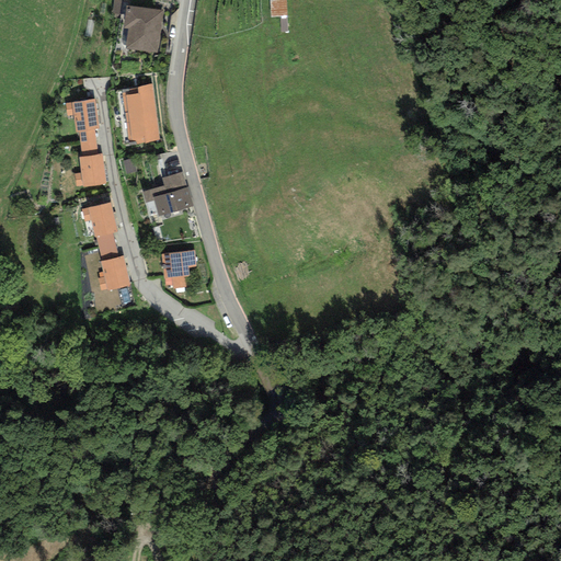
[(287,0),(268,0),(270,18),(277,18),(277,33),(289,32),(287,0)]
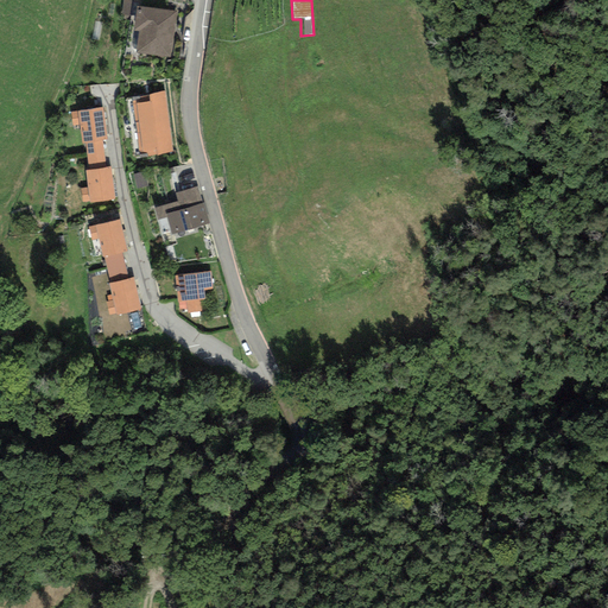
[(133,31),(138,32),(135,54),(171,58),(177,11),(137,6),(133,31)]
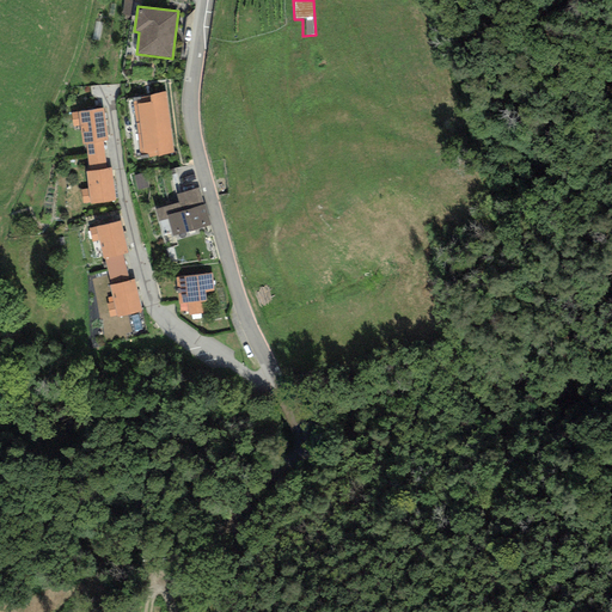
[(132,130),(170,123),(165,91),(127,99),(132,130)]
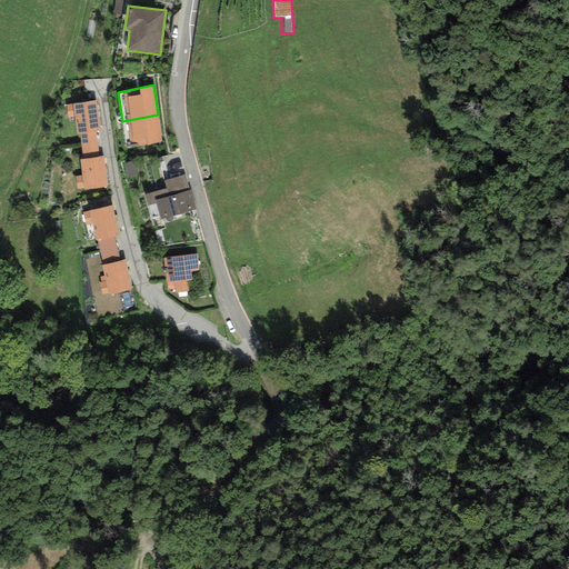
[(96,100),(67,105),(68,118),(75,117),(77,133),(80,133),(96,131),(100,131),(96,100)]
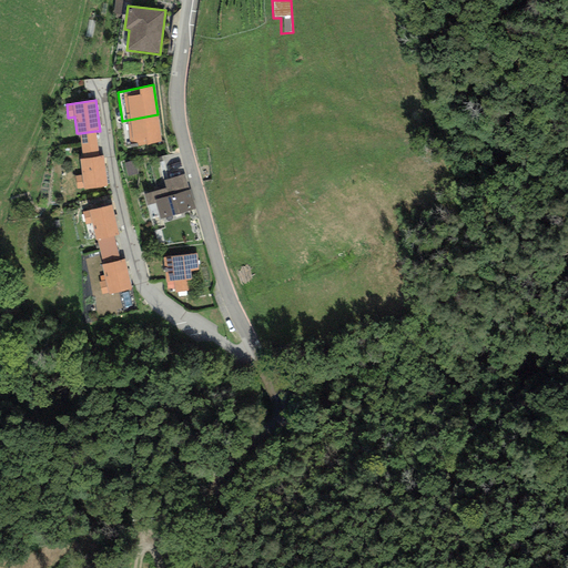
[(158,114),(122,121),(127,148),(161,142),(158,114)]
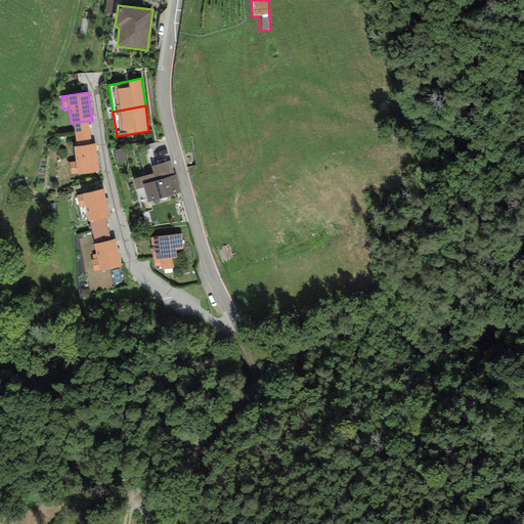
[(91,144),(88,121),(74,123),(77,146),(91,144)]
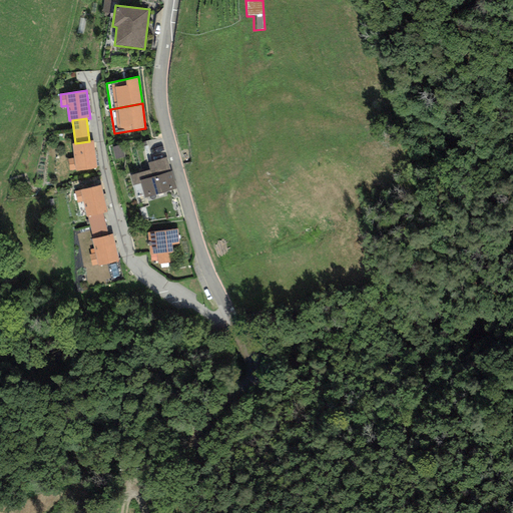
[(73,158),(68,159),(70,170),(75,169),(75,171),(96,168),(93,141),(89,141),(75,143),(72,144),(73,158)]
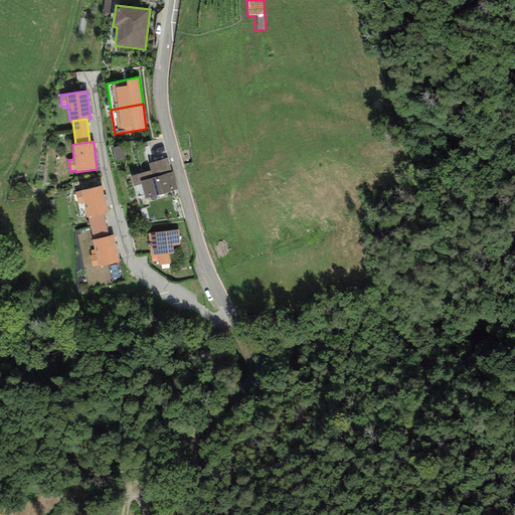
[(122,145),(113,148),(116,160),(125,158),(122,145)]
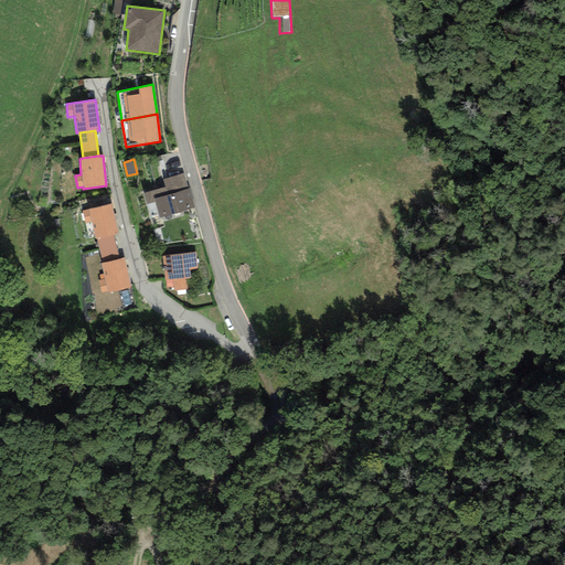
[(155,202),(159,219),(194,209),(189,189),(188,189),(183,173),(162,179),(164,188),(144,193),(147,204),(155,202)]
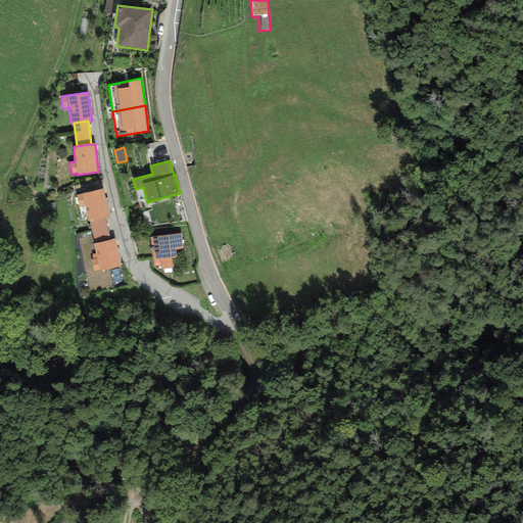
[(103,189),(77,195),(79,206),(85,204),(88,222),(90,221),(104,218),(109,217),(103,189)]
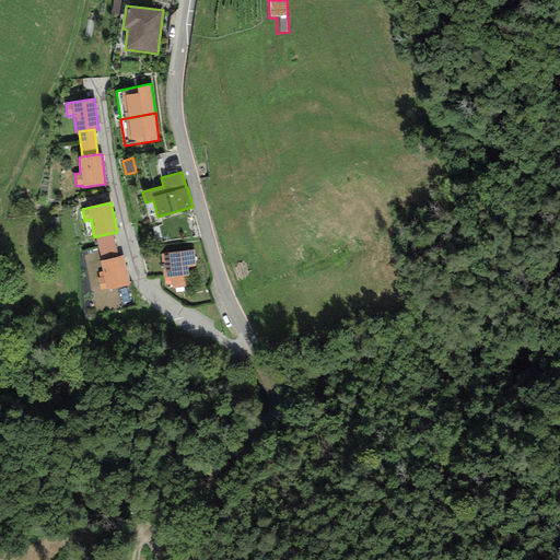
[(118,257),(112,233),(96,236),(102,261),(118,257)]
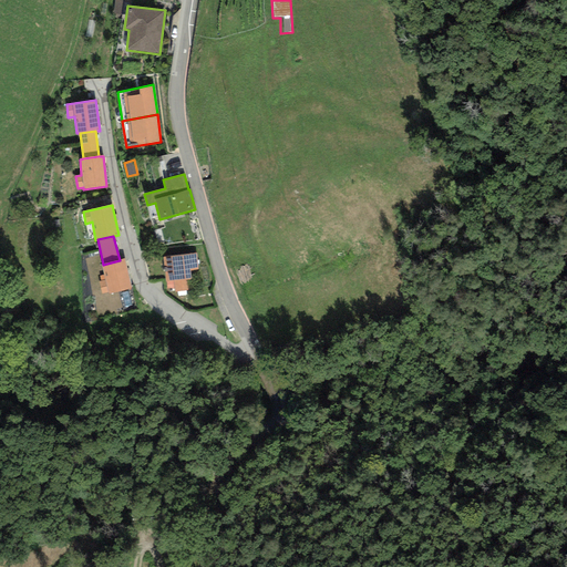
[(196,253),(163,257),(167,289),(174,289),(174,291),(187,290),(186,280),(191,280),(191,271),(198,270),(196,253)]
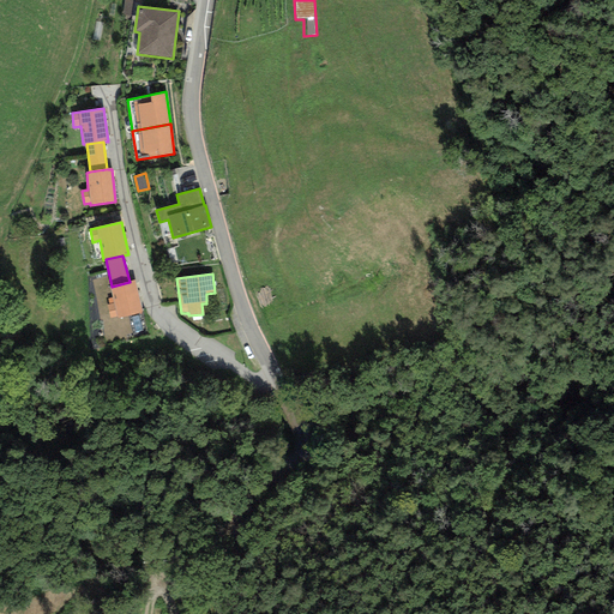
[(112,287),(110,287),(113,298),(108,299),(109,305),(107,305),(110,319),(116,318),(118,319),(143,313),(134,281),(130,282),(112,287)]
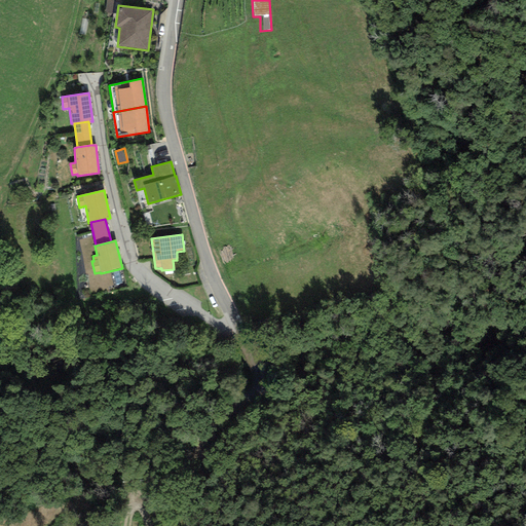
All buildings are outlined.
